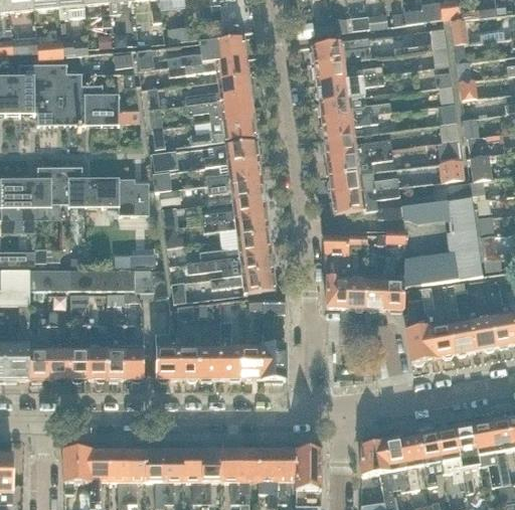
[(0,0),(0,10),(9,10),(8,0),(0,0)]
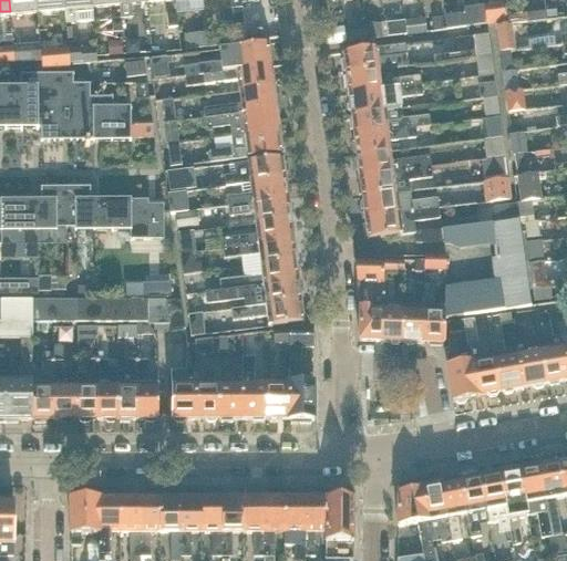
[(9,0),(10,11),(37,9),(35,0),(9,0)]
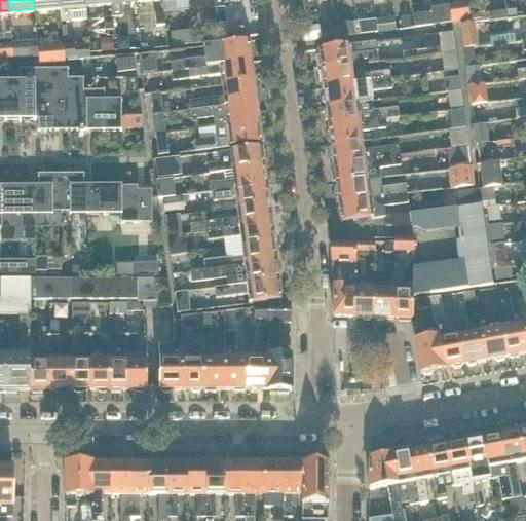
[(33,0),(34,8),(60,6),(59,0),(33,0)]
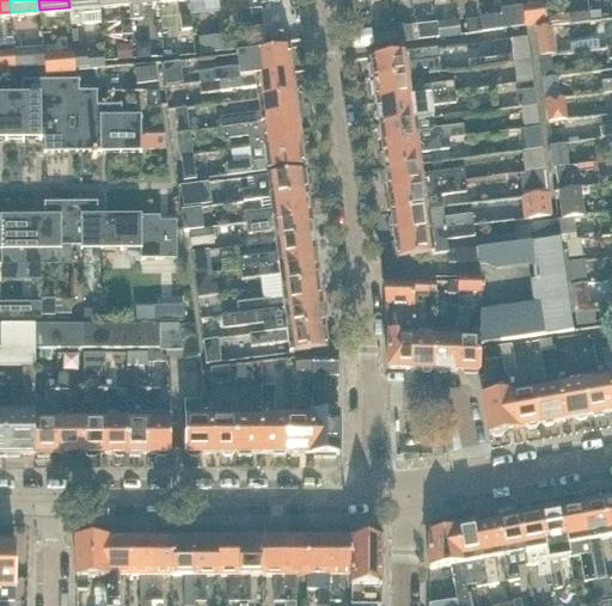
[(102,19),(99,4),(99,0),(68,0),(69,7),(71,22),(102,19)]
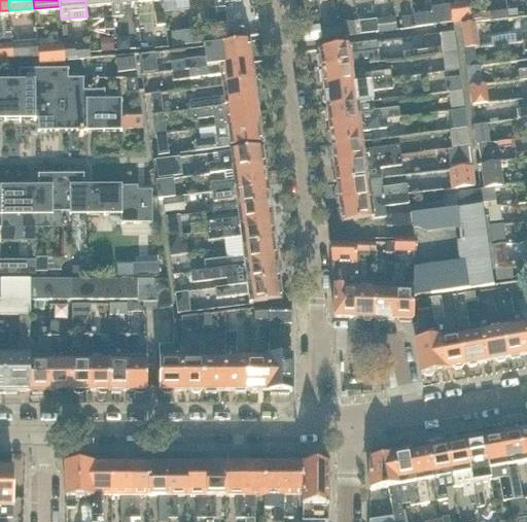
[(214,0),(215,5),(216,16),(224,16),(223,4),(224,4),(223,0),(214,0)]
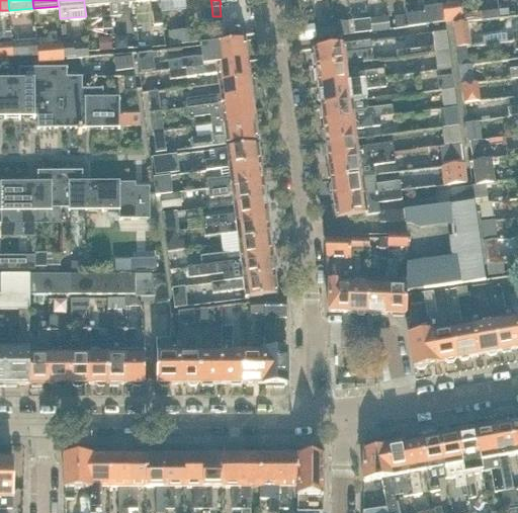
[(462,16),(461,11),(459,0),(447,0),(447,1),(442,2),(444,18),(444,19),(462,16)]
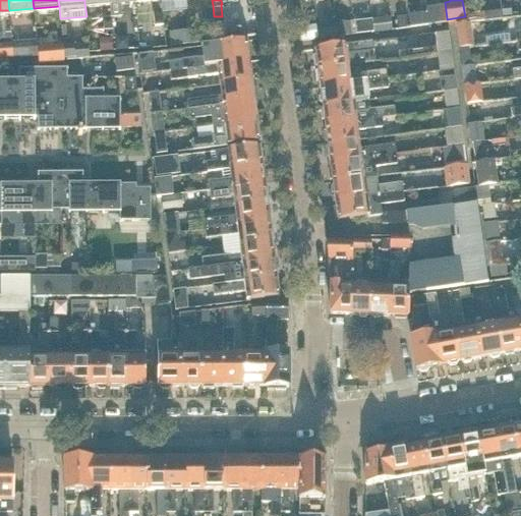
[(447,18),(445,2),(445,1),(426,3),(426,7),(428,20),(447,18)]
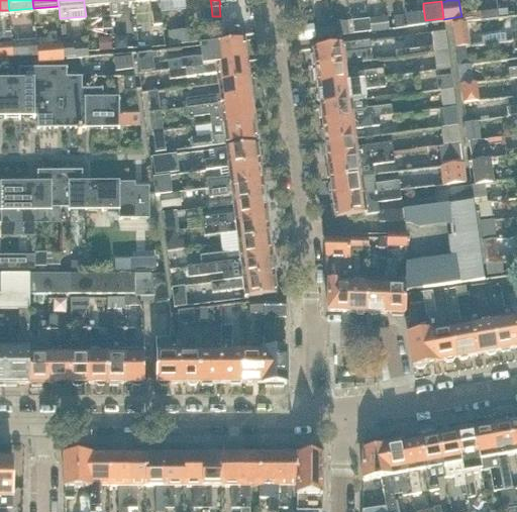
[(204,17),(212,16),(211,5),(203,5),(204,17)]
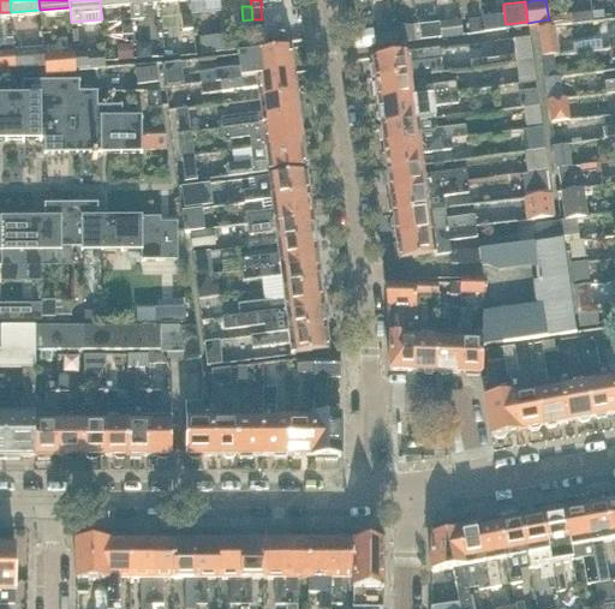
[(592,9),(593,18),(610,16),(609,6),(592,9)]
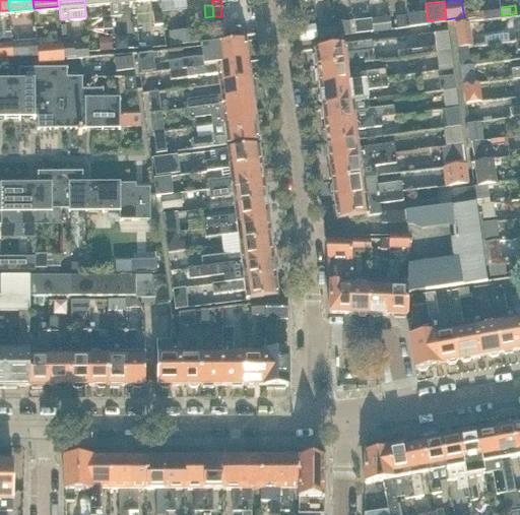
[(409,23),(428,20),(426,7),(407,10),(409,23)]
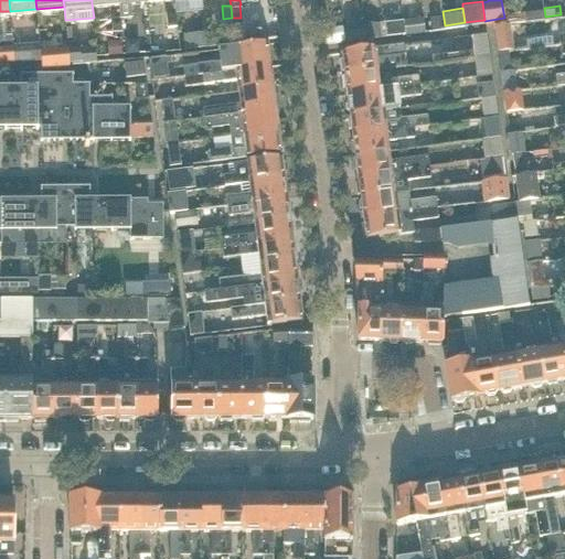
[(545,17),(544,8),(524,10),(525,18),(525,19),(545,17)]
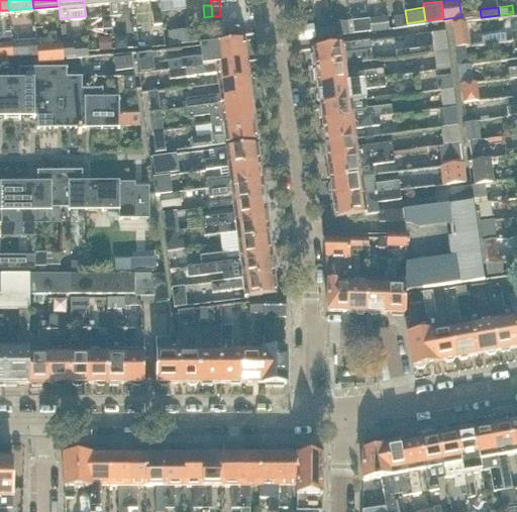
[(481,16),(480,9),(480,8),(460,11),(461,16),(461,19),(481,16)]
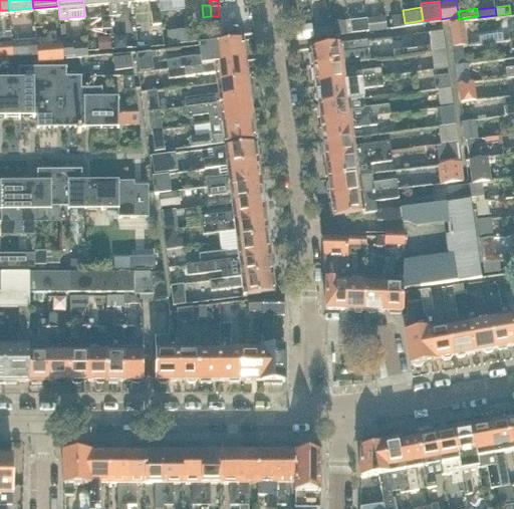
[(154,21),(161,21),(160,9),(153,10),(154,21)]
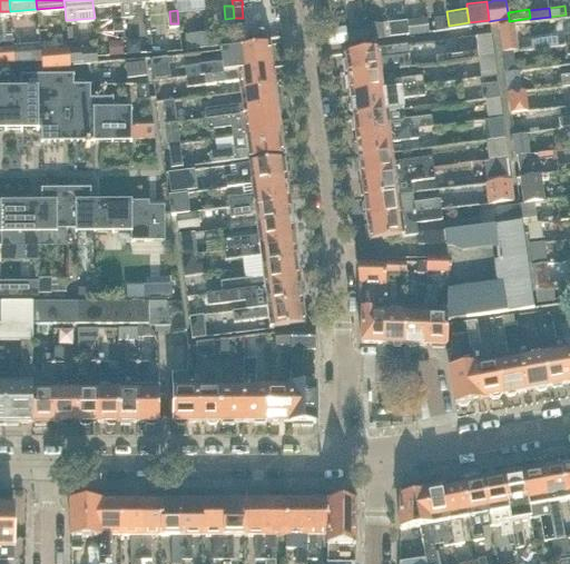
[(436,25),(448,23),(445,12),(435,15),(436,25)]
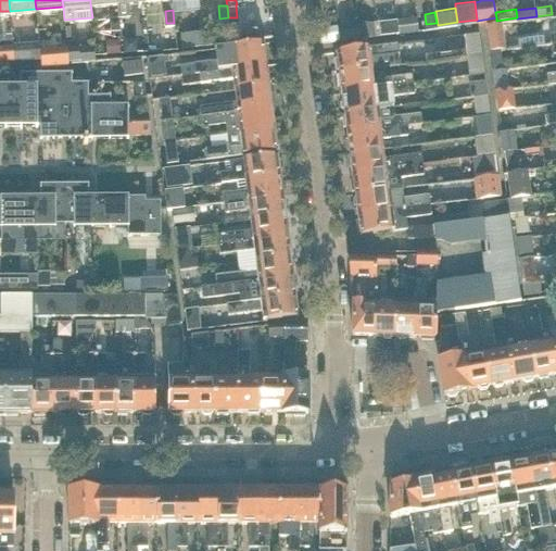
[(397,16),(399,30),(418,28),(416,13),(397,16)]
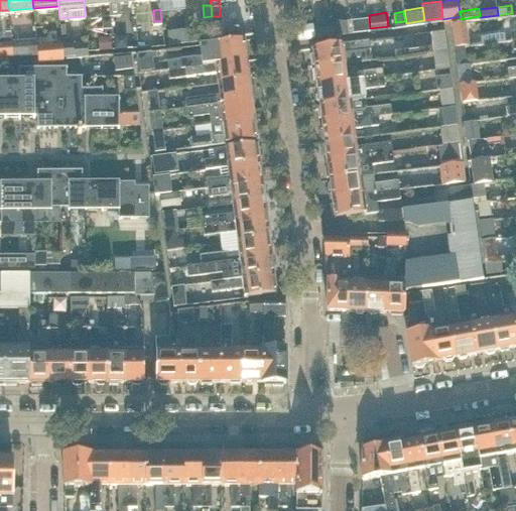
[(104,26),(111,25),(110,13),(103,14),(104,26)]
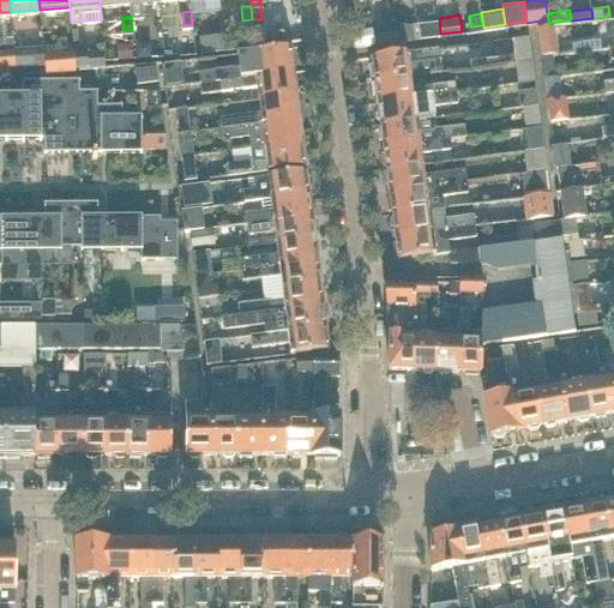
[(421,36),(440,34),(439,18),(419,20),(421,36)]
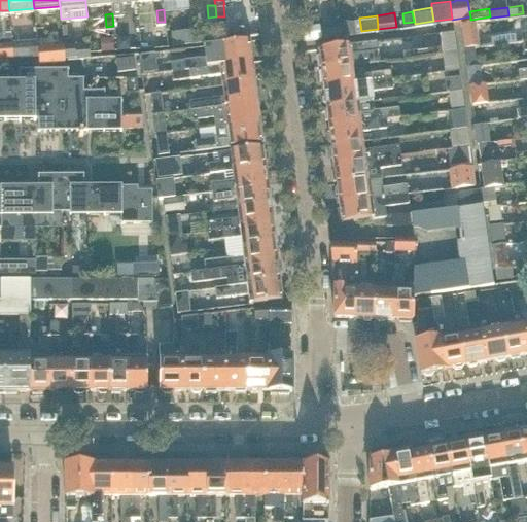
[(341,20),(342,24),(343,32),(343,33),(356,32),(354,18),(341,20)]
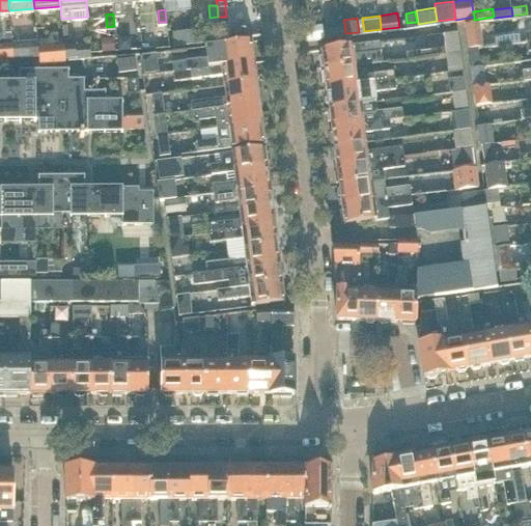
[(220,37),(247,33),(245,19),(218,22),(220,37)]
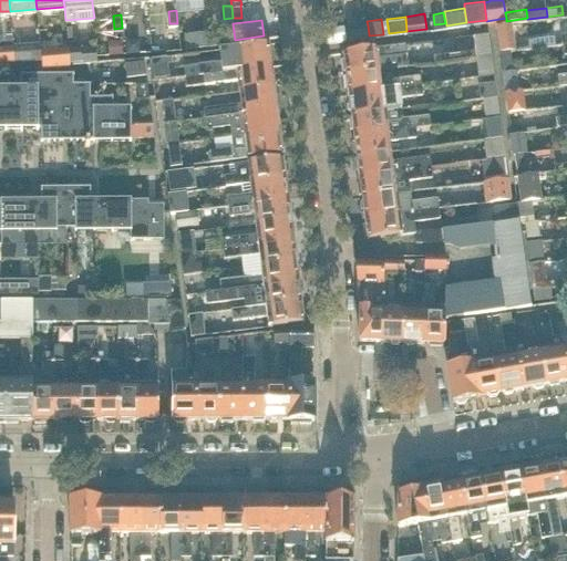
[(347,38),(346,28),(346,23),(326,26),(328,40),(347,38)]
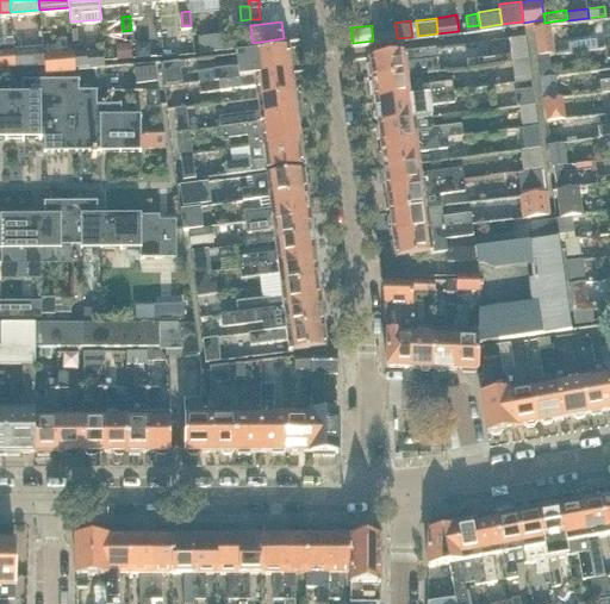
[(373,41),(397,37),(396,27),(372,30),(373,41)]
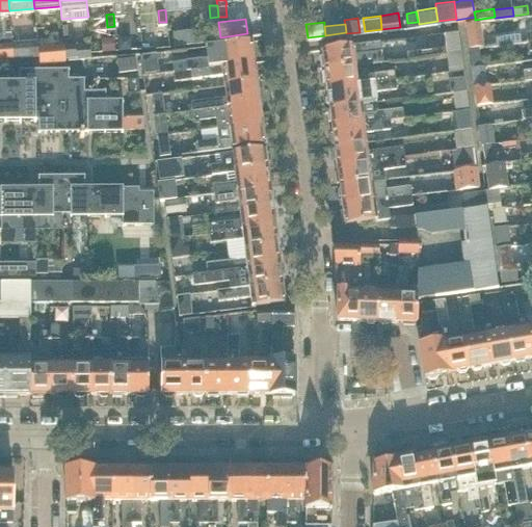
[(175,29),(176,43),(193,40),(192,27),(175,29)]
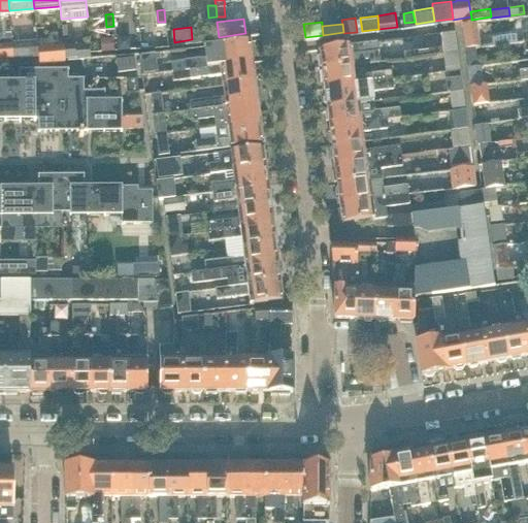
[(444,50),(457,48),(454,29),(441,31),(444,50)]
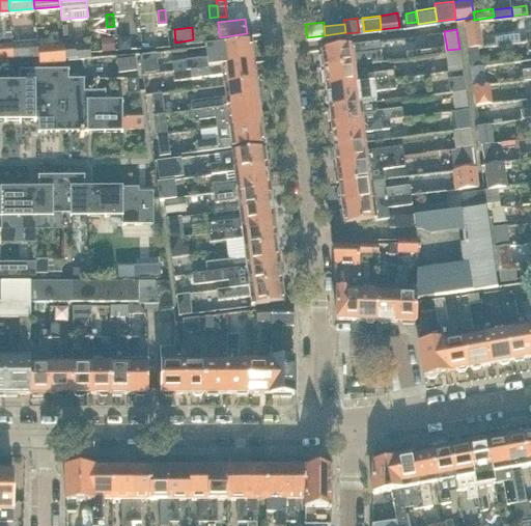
[(469,47),(479,45),(485,45),(483,30),(468,32),(469,47)]
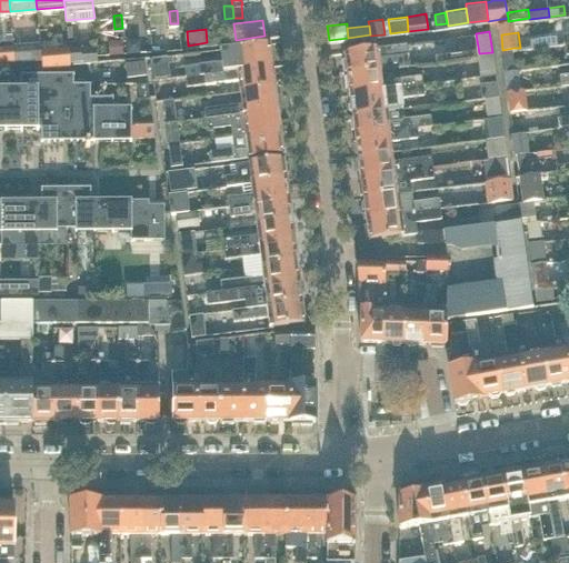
[(41,57),(40,47),(40,39),(15,41),(15,43),(12,43),(13,59),(41,57)]
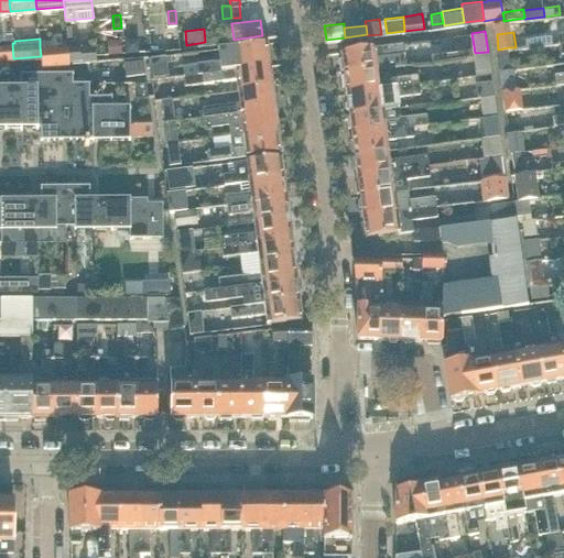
[(269,45),(267,43),(266,40),(232,44),(219,46),(220,58),(210,59),(212,69),(269,63),(268,55),(270,53),(269,45)]
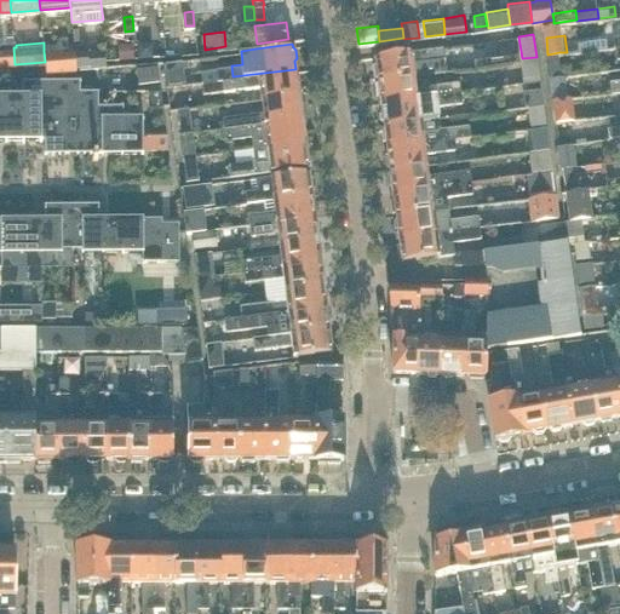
[(443,56),(442,46),(442,45),(377,53),(378,62),(374,63),(375,74),(379,74),(379,78),(415,73),(413,61),(443,56)]
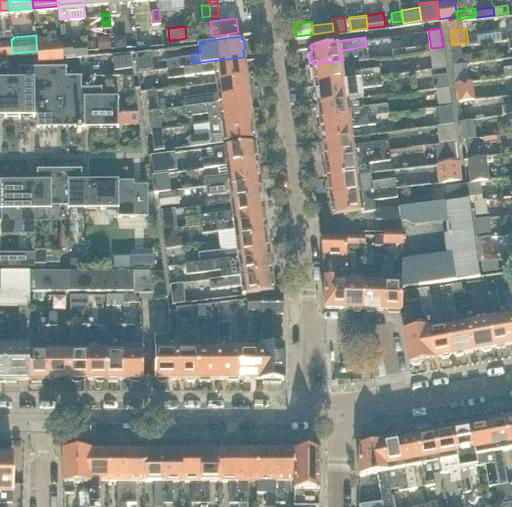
[(0,54),(12,53),(11,39),(0,40),(0,54)]
